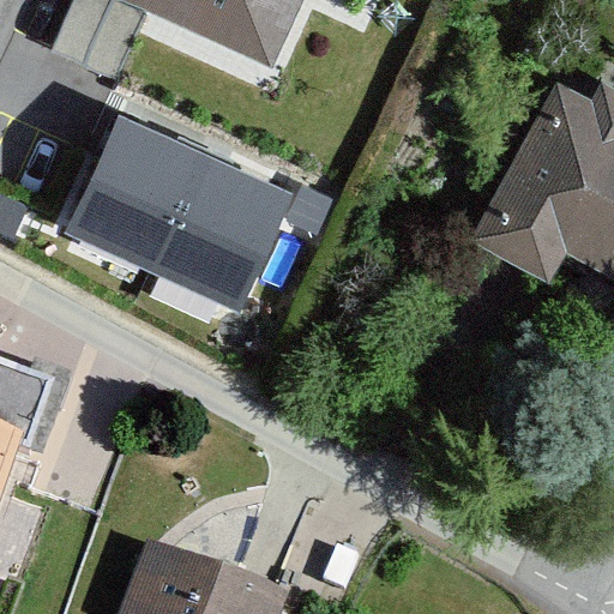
[(138,32),(146,13),(120,0),(118,0),(76,0),(54,48),(70,55),(101,70),(118,77),(138,32)]
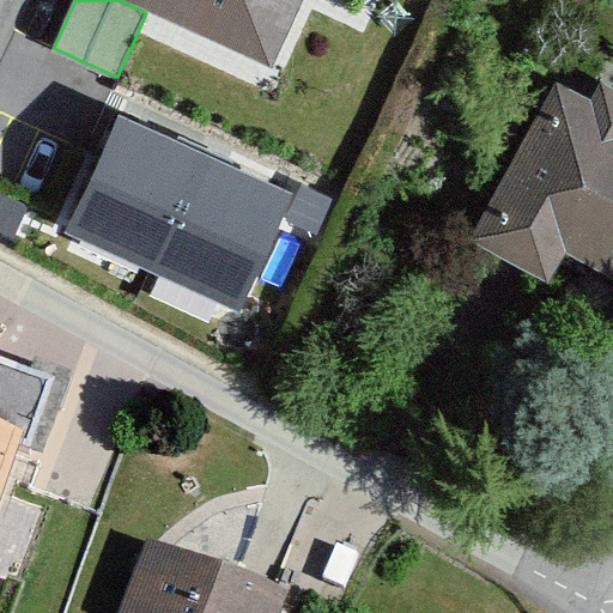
[(119,0),(120,0),(146,13),(272,72),(305,0),(368,0),(370,0),(369,0),(119,0)]
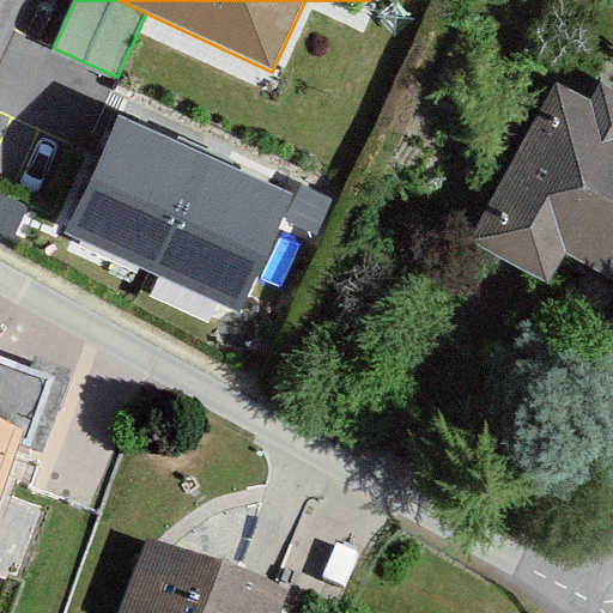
[(584,98),(556,84),(469,244),(498,260),(547,286),(565,253),(612,278),(612,90),(601,84),(592,102),(584,98)]
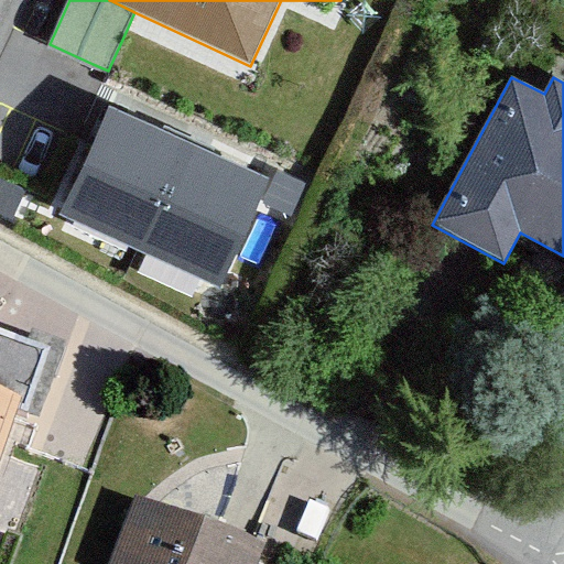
[(186,142),(109,107),(60,215),(137,250),(186,142)]
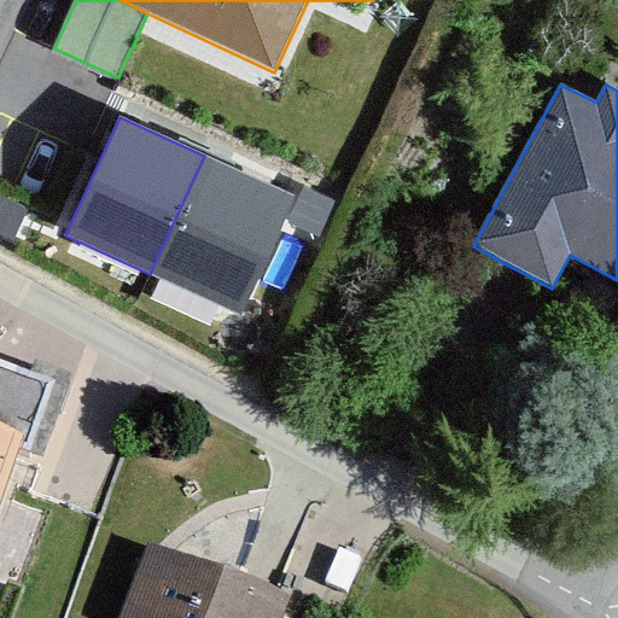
[(296,197),(204,156),(150,274),(242,316),(296,197)]
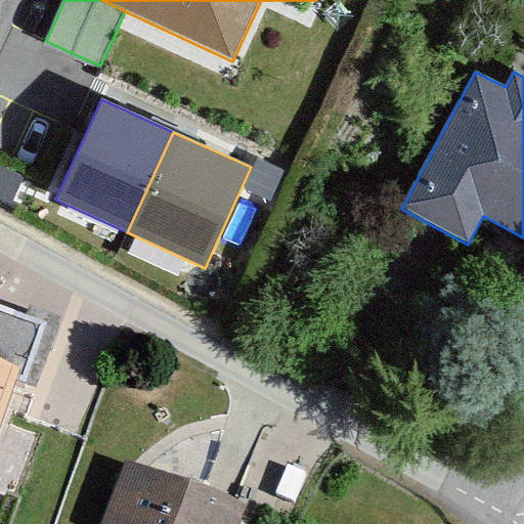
[(23,178),(0,167),(0,200),(10,205),(23,178)]
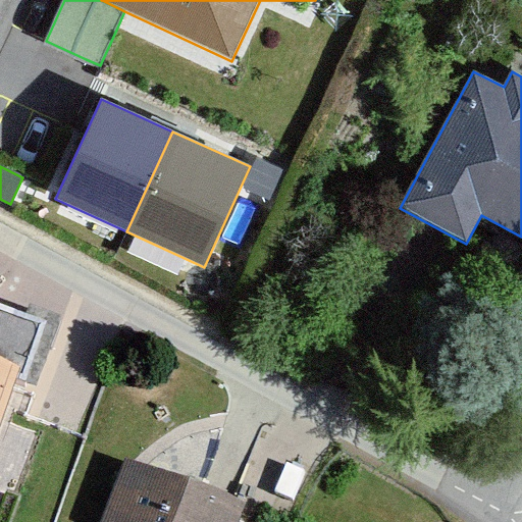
[(44,324),(0,309),(0,411),(13,374),(24,378),(44,324)]
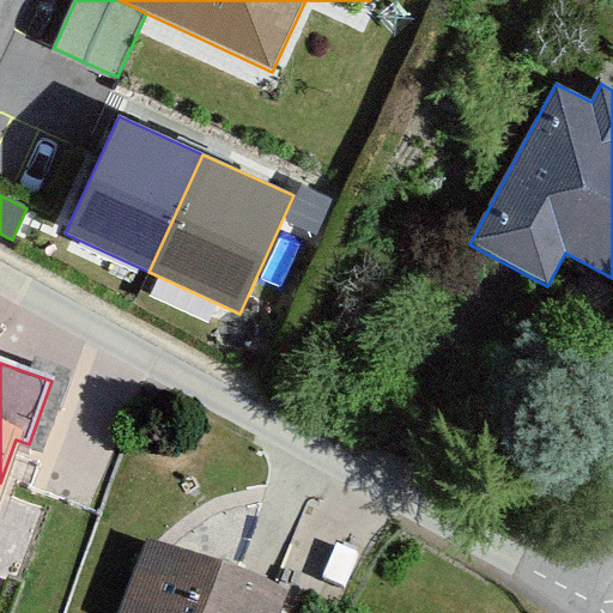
[(159,548),(140,541),(113,612),(277,612),(284,596),(250,583),(159,548)]
